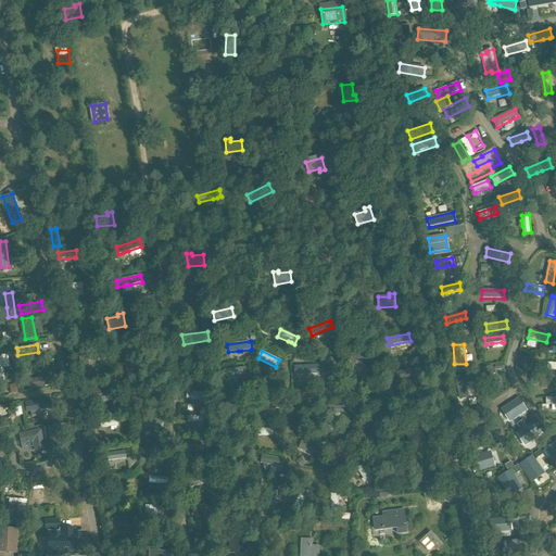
[(88,352),(78,353),(80,376),(89,376),(88,352)]
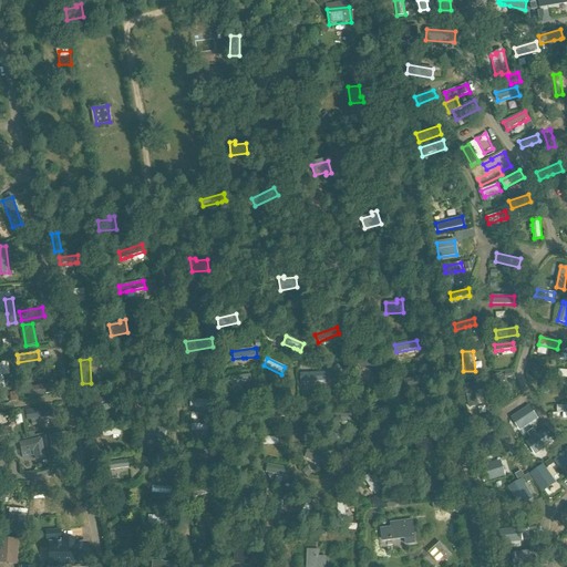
[(354,359),(354,367),(374,368),(374,359),(354,359)]
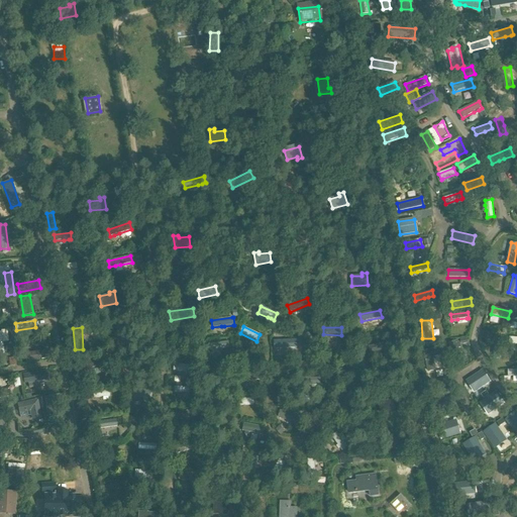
[(494,338),(493,359),(500,359),(501,338),(494,338)]
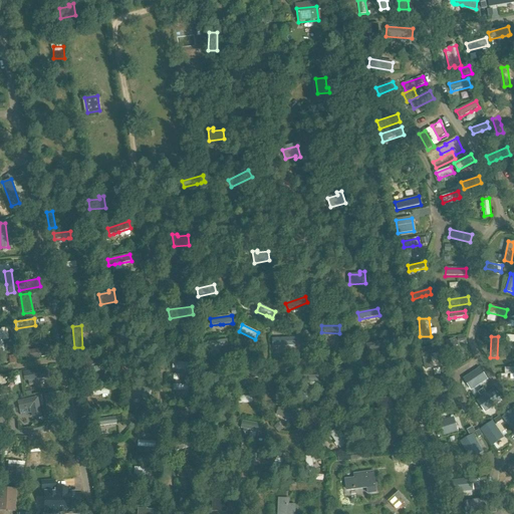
[(295,337),(273,338),(273,346),(295,345),(295,337)]
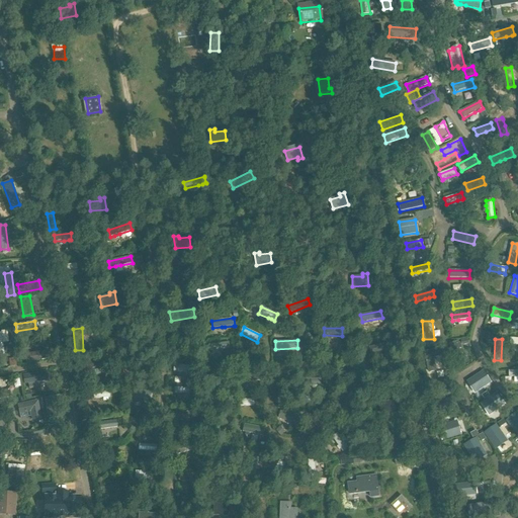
[(450,344),(454,363),(462,362),(458,342),(450,344)]
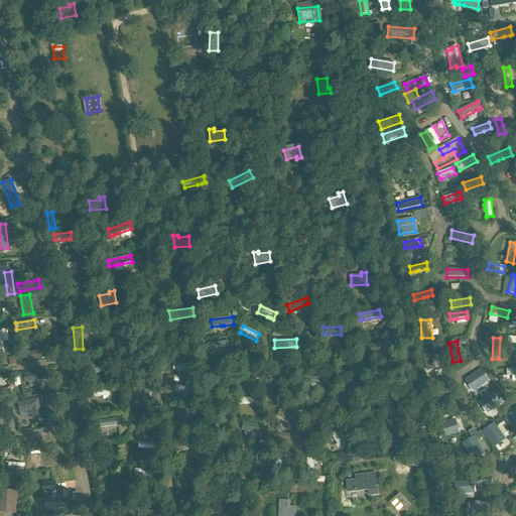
[(229,342),(209,344),(209,350),(230,348),(229,342)]
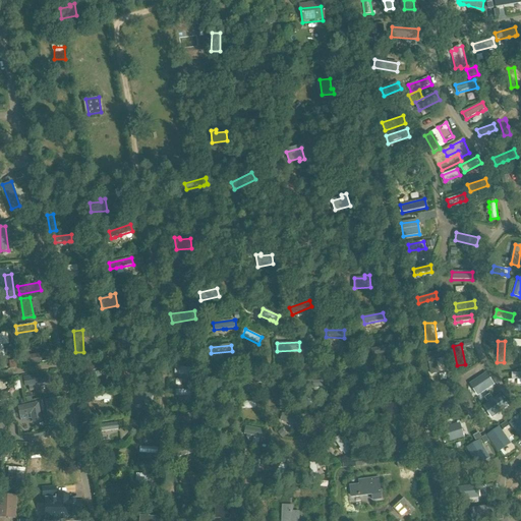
[(391,345),(372,349),(373,356),(393,351),(391,345)]
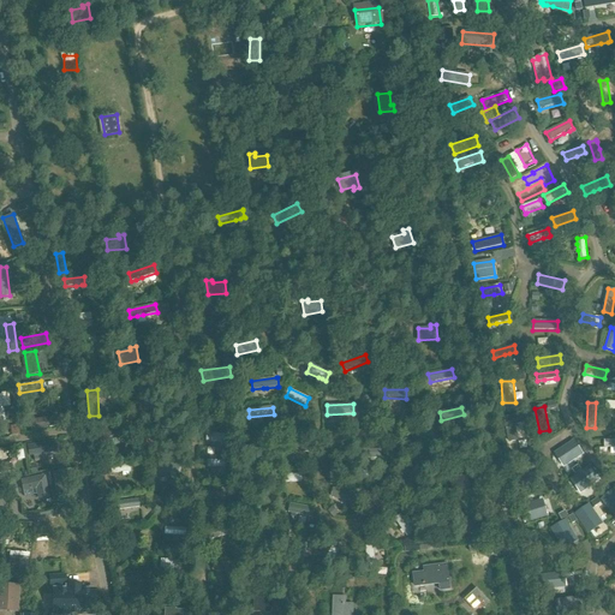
[(503,418),(508,442),(518,441),(515,425),(525,423),(523,413),(503,418)]
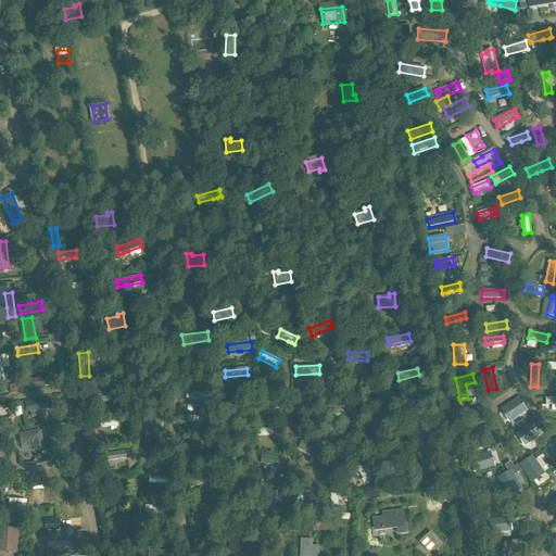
[(38,379),(26,381),(27,389),(53,384),(52,377),(42,378),(38,379)]
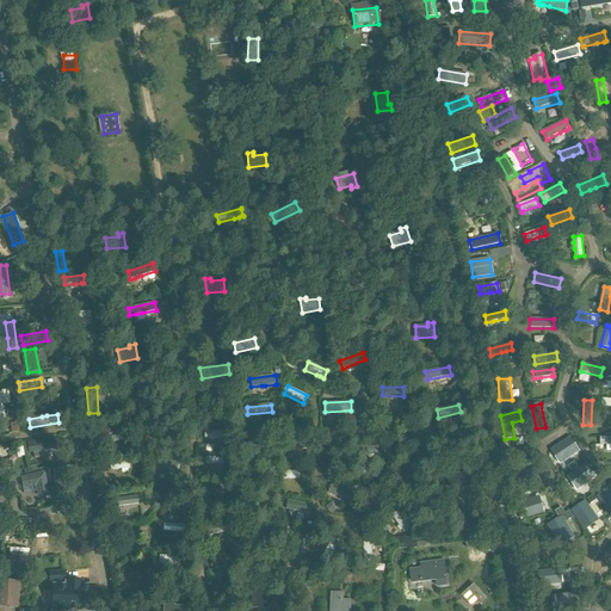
[(123,423),(100,427),(103,436),(125,432),(123,423)]
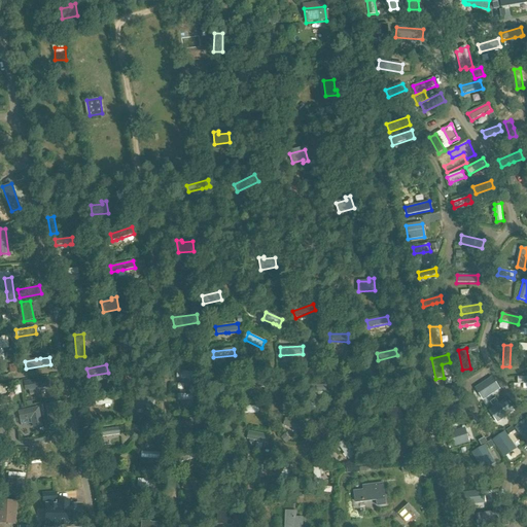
[(177,371),(177,378),(188,379),(196,380),(196,373),(177,371)]
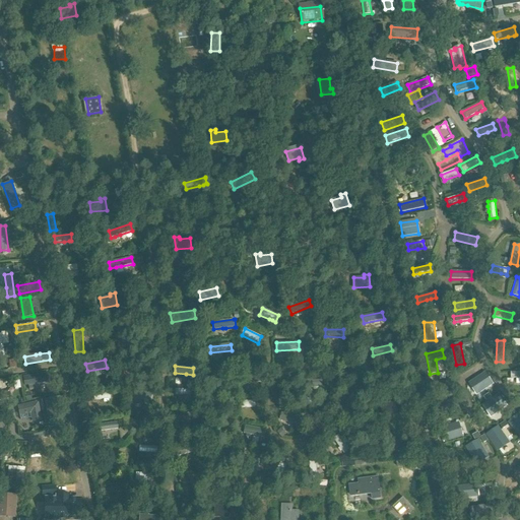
[(47,373),(22,377),(23,386),(49,382),(47,373)]
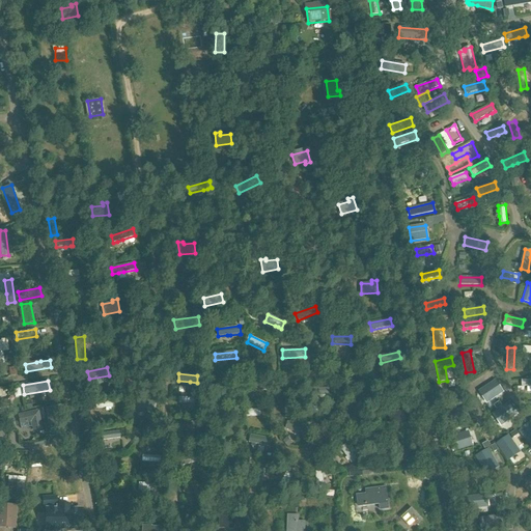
[(496,381),(480,391),(487,401),(503,391),(496,381)]
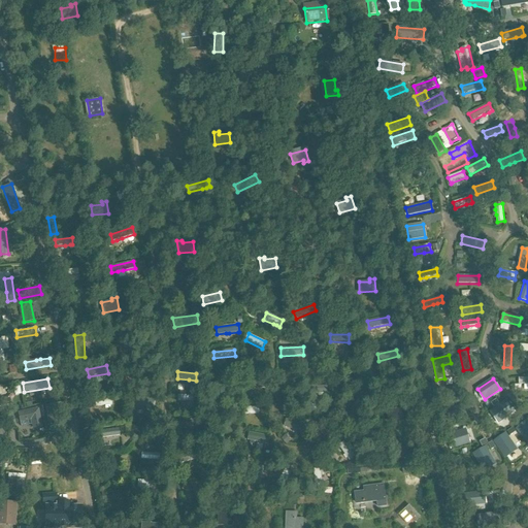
[(263,380),(243,383),(244,392),(261,389),(264,388),(263,380)]
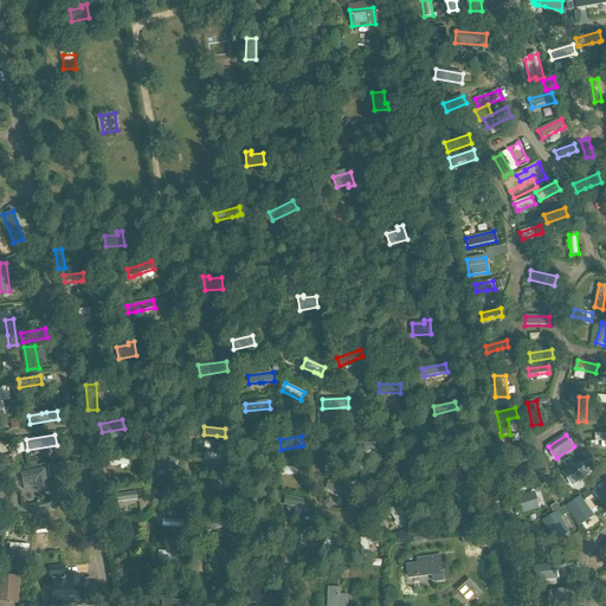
[(246,458),(240,459),(243,466),(249,464),(252,462),(258,461),(262,458),(259,452),(246,458)]
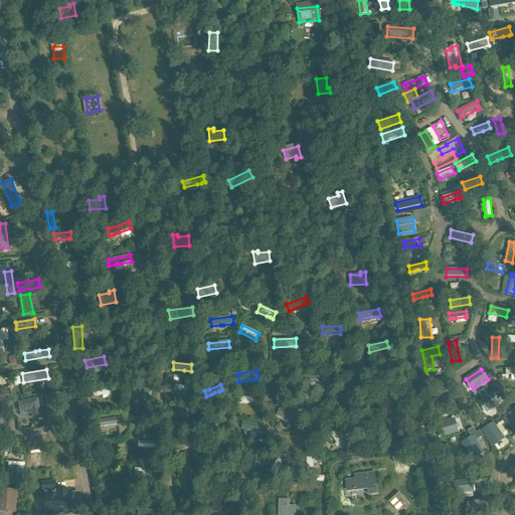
[(134,387),(133,395),(151,397),(152,390),(134,387)]
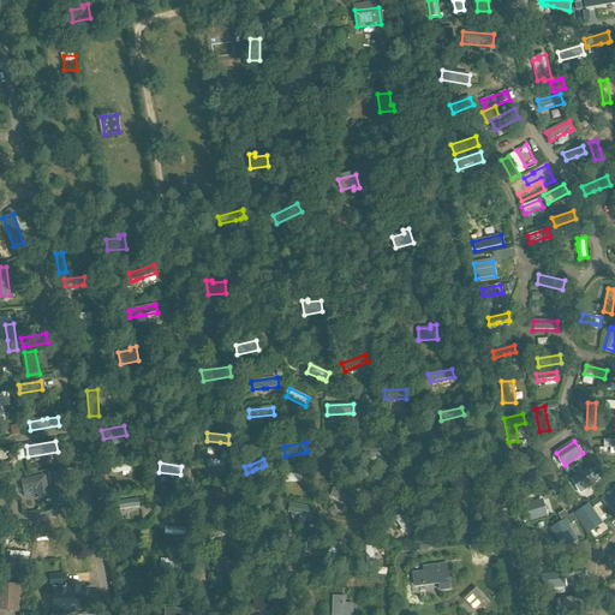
[(0,473),(13,471),(11,464),(0,466),(0,473)]
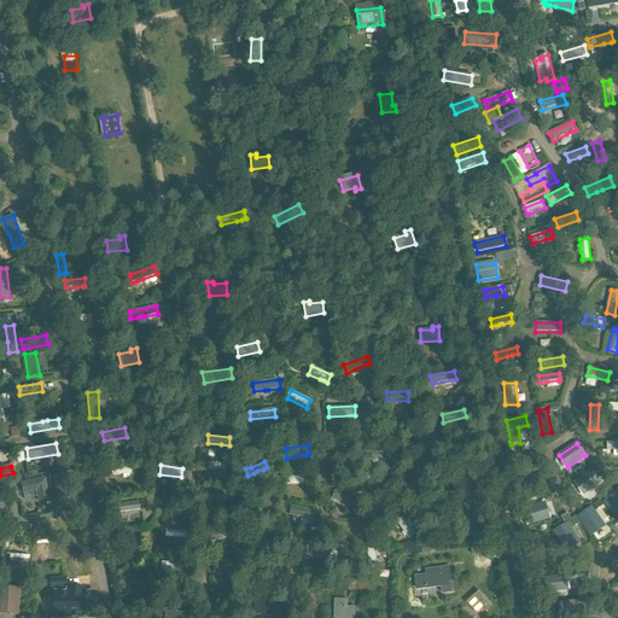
[(415,470),(407,493),(415,496),(424,473),(415,470)]
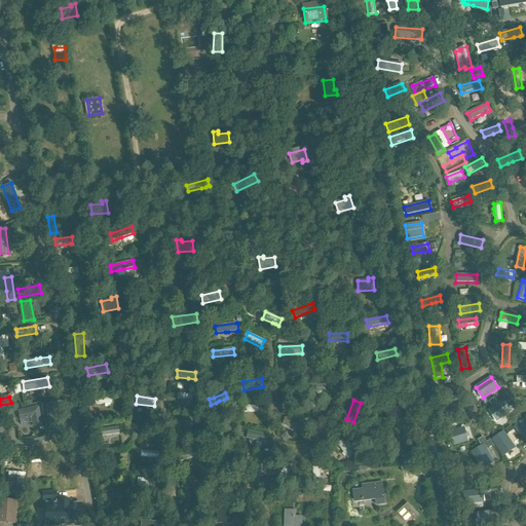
[(504,400),(490,411),(497,420),(513,410),(504,400)]
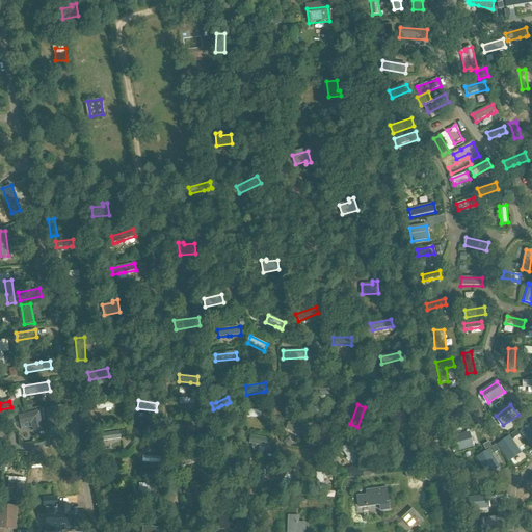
[(63,405),(46,408),(49,426),(55,425),(53,414),(64,411),(63,405)]
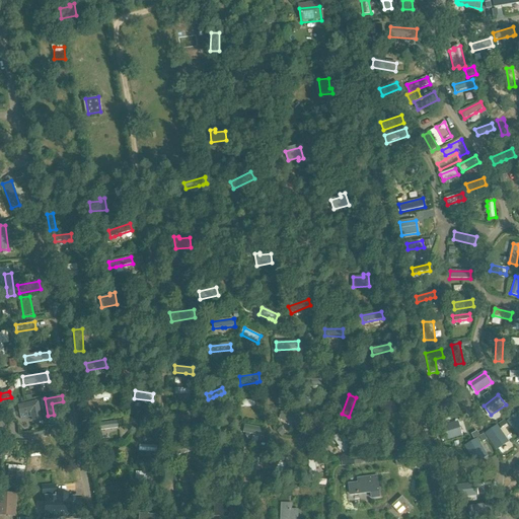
[(454,399),(433,405),(437,416),(458,410),(454,399)]
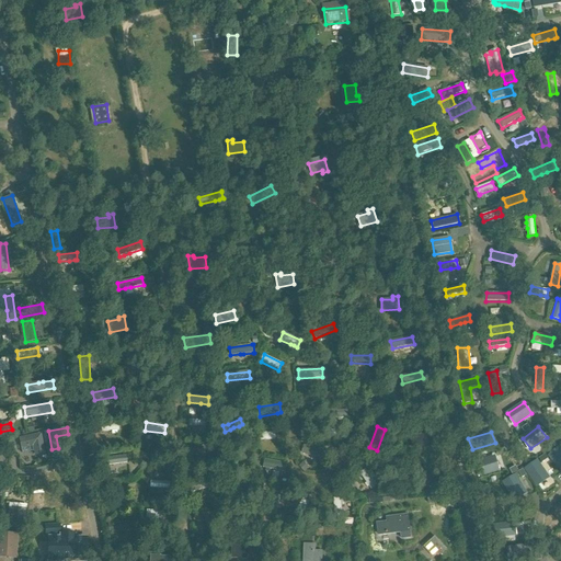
[(45,454),(41,433),(19,438),(21,448),(33,446),(34,456),(45,454)]
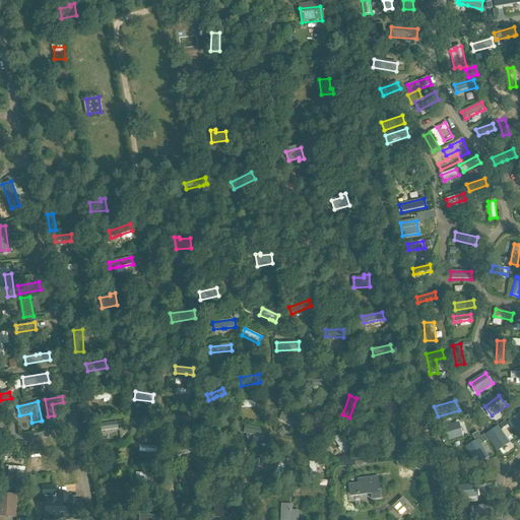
[(399,403),(381,405),(383,415),(400,412),(399,403)]
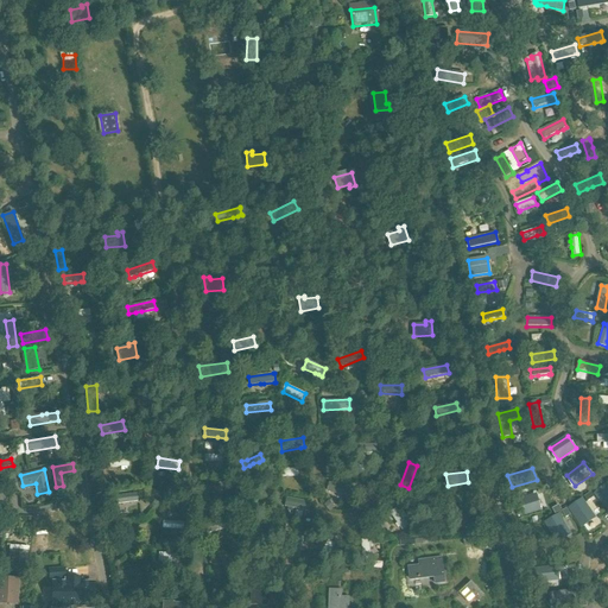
[(230,481),(204,487),(206,495),(233,489),(230,481)]
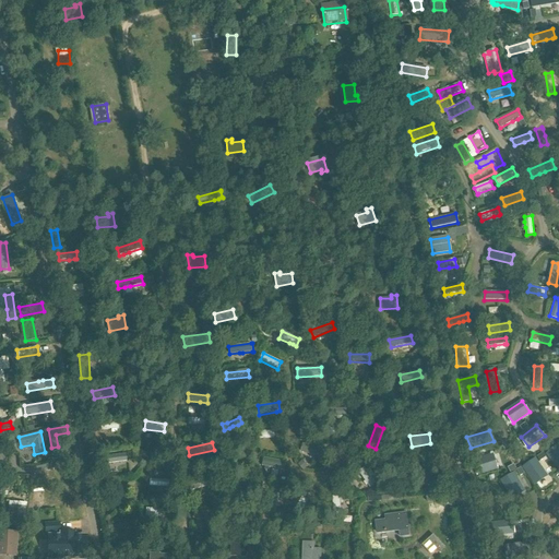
[(304,444),(301,452),(324,456),(326,449),(304,444)]
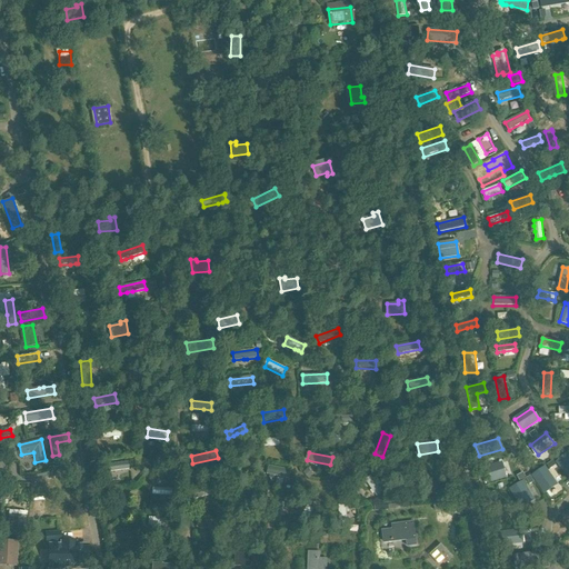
[(568,453),(568,452),(558,461),(568,473),(568,453)]
